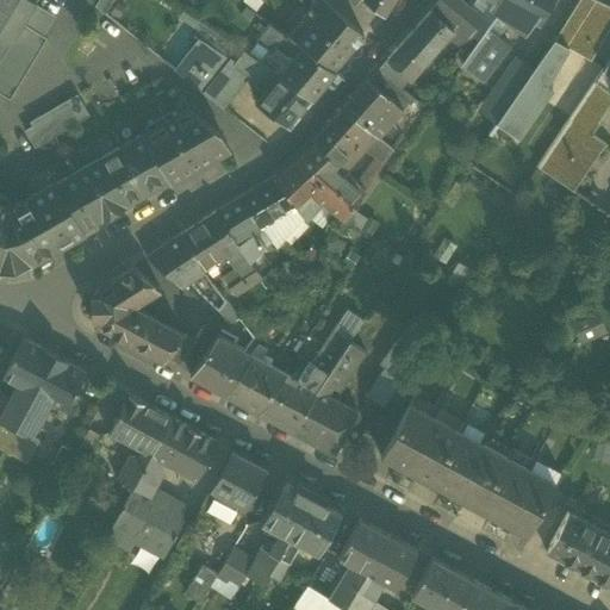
[(22,23),(35,1),(32,0),(0,0),(0,58),(7,48),(14,35),(22,23)]
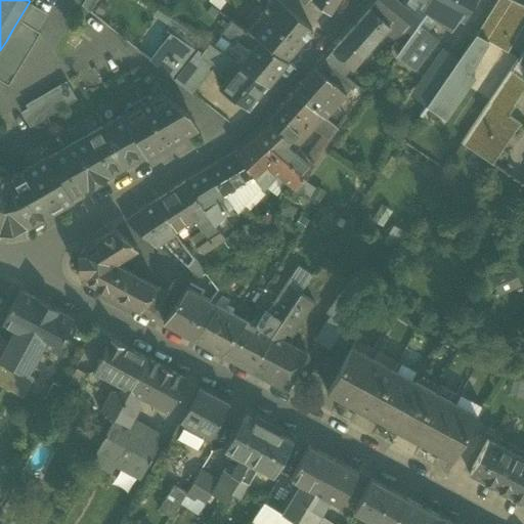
[(311,30),(277,0),(271,0),(246,31),(286,60),(311,30)]
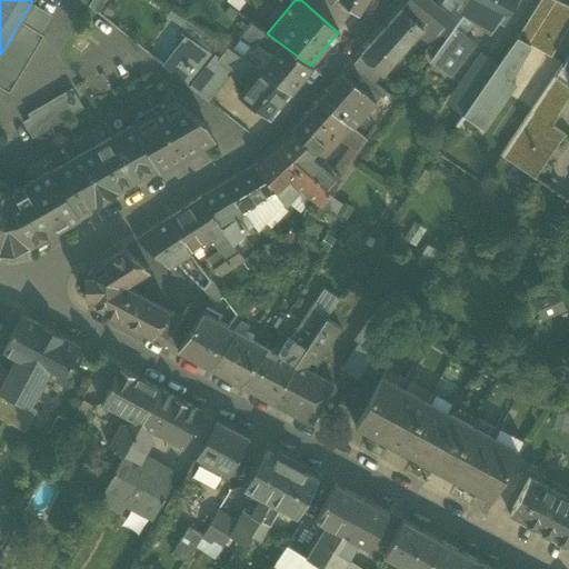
[(365,0),(338,0),(357,13),(365,0)]
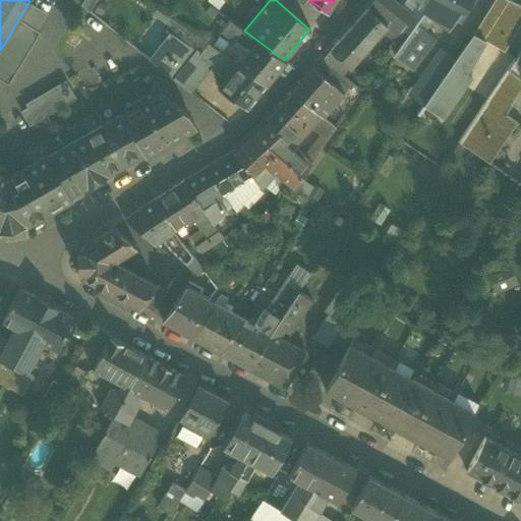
[(413,16),(392,0),(373,0),(329,51),(349,68),(382,32),(395,42),(413,16)]
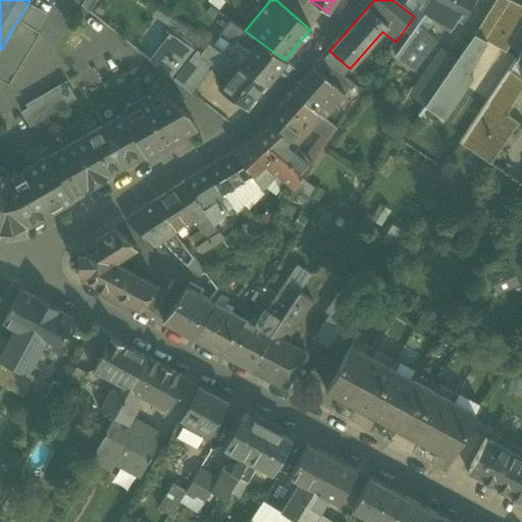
[(461,20),(470,0),(423,0),(418,7),(424,12),(415,24),(425,32),(435,19),(449,30),(456,17),(461,20)]
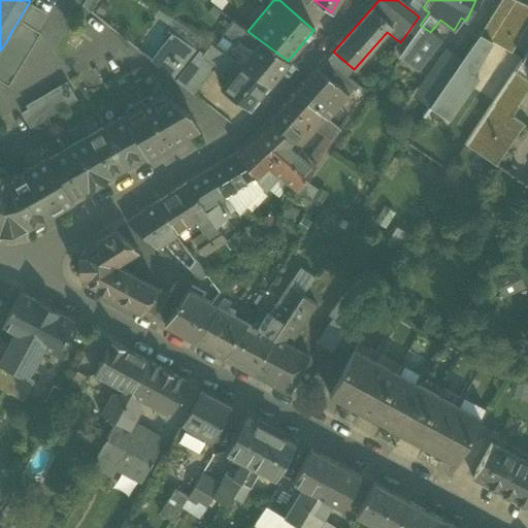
[(509,55),(527,22),(527,6),(514,0),(500,0),(477,36),(491,43),(509,55)]
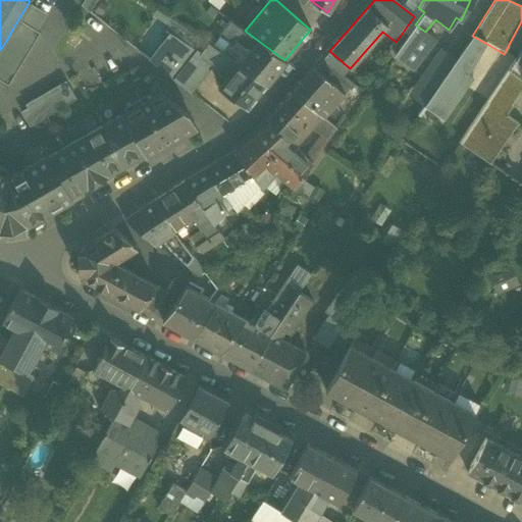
[(30,1),(18,19),(40,33),(51,13),(30,1)]
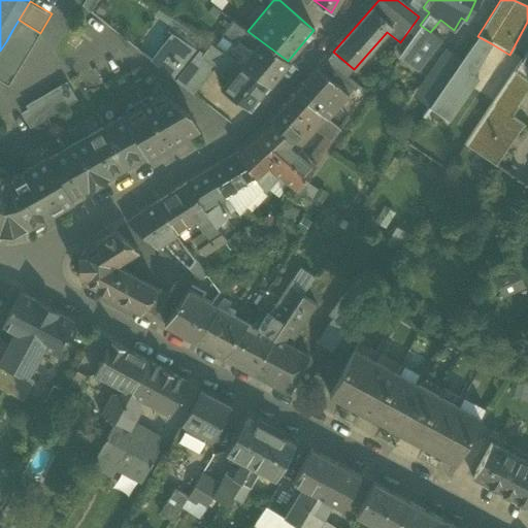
[(40,33),(19,20),(12,30),(34,43),(40,33)]
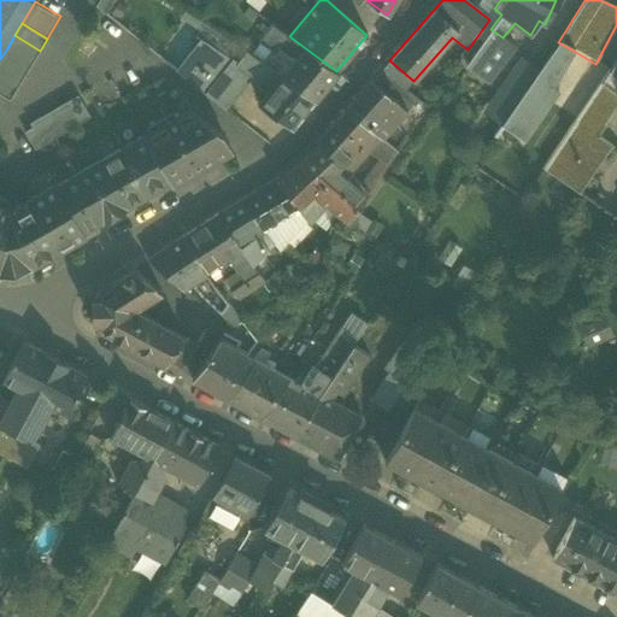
[(281,76),(313,99),(315,100),(339,72),(336,71),(289,36),(272,24),(259,42),(275,53),(278,47),(291,57),(297,57),(281,76)]
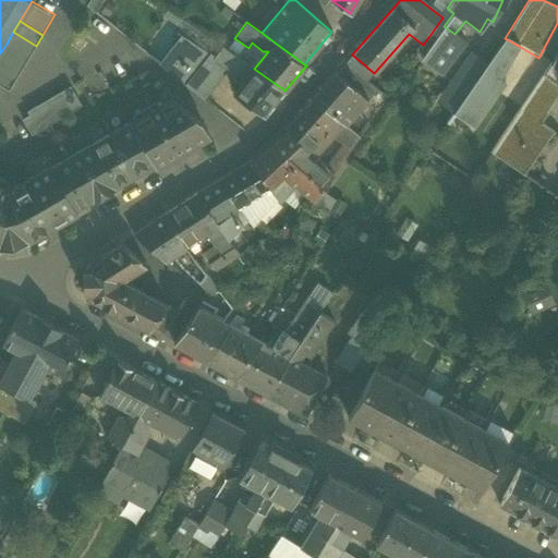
[(466,43),(455,34),(444,26),(420,59),(443,75),(466,43)]
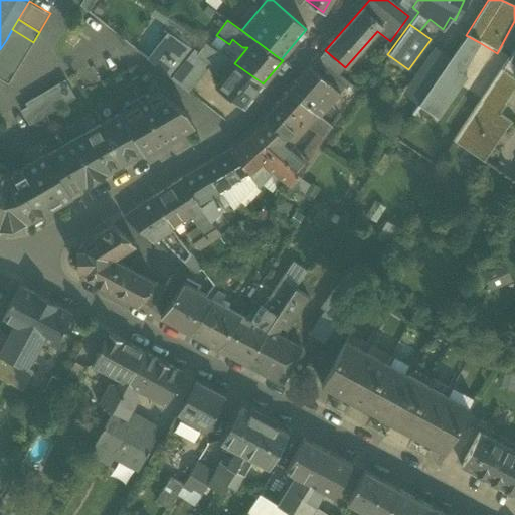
[(33,42),(12,29),(6,40),(26,52),(33,42)]
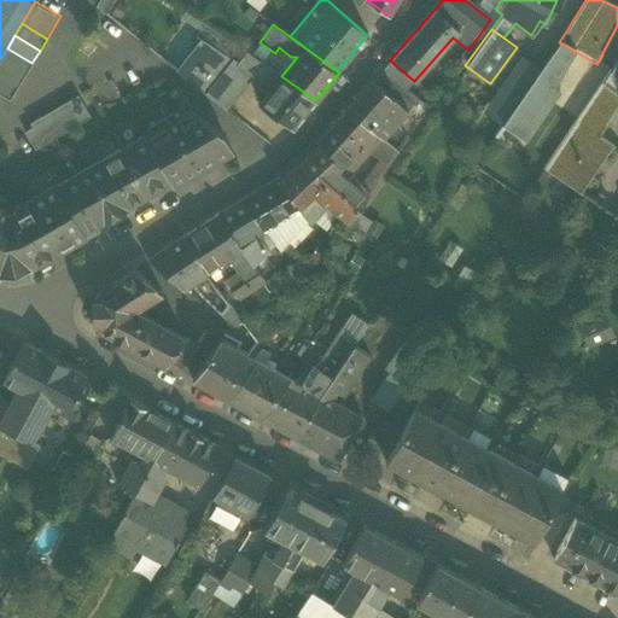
[(559,42),(542,66),(502,123),(525,140),(551,104),(546,99),(575,51),(559,42)]
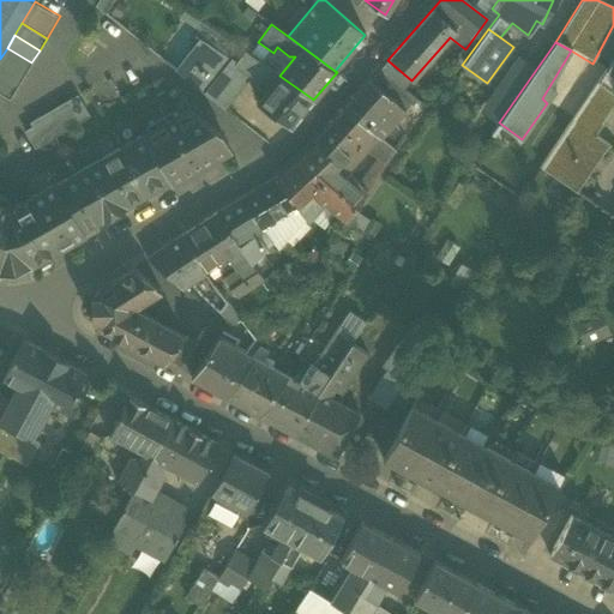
[(31,62),(7,48),(0,59),(0,60),(24,74),(31,62)]
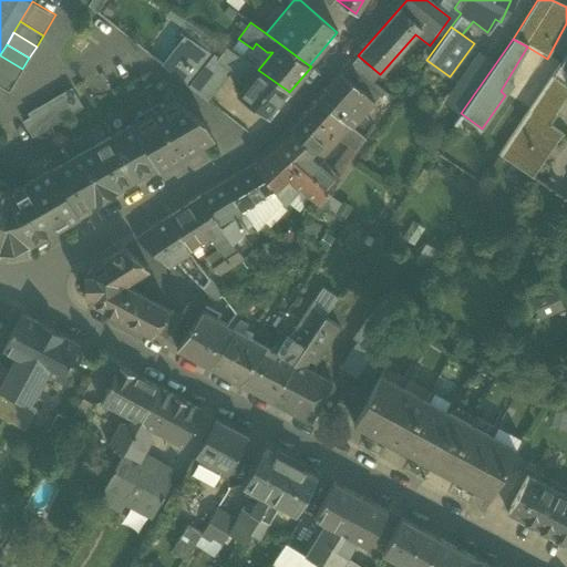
[(253,76),(237,95),(268,116),(288,91),(258,70),(226,48),(217,58),(245,78),(248,73),(253,76)]
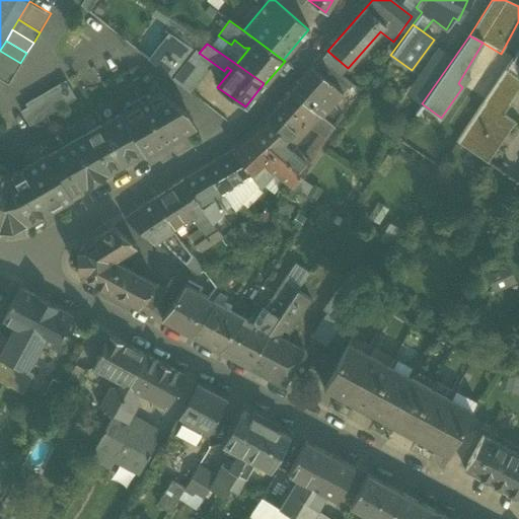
[(455,56),(438,48),(417,75),(420,77),(400,103),(415,115),(422,103),(455,56)]
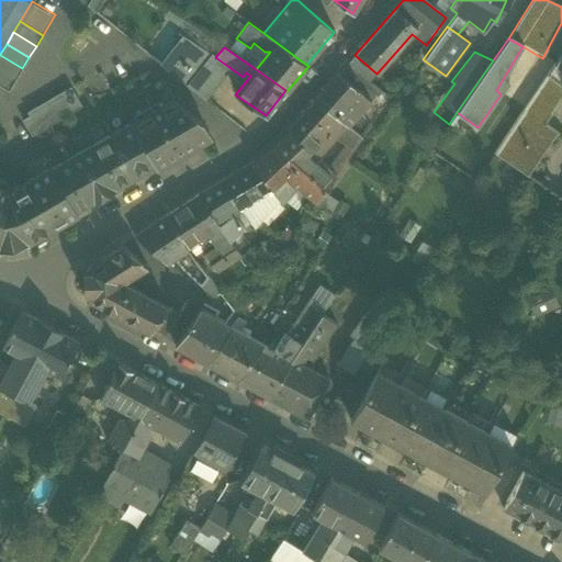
[(22,68),(0,55),(0,70),(15,80),(22,68)]
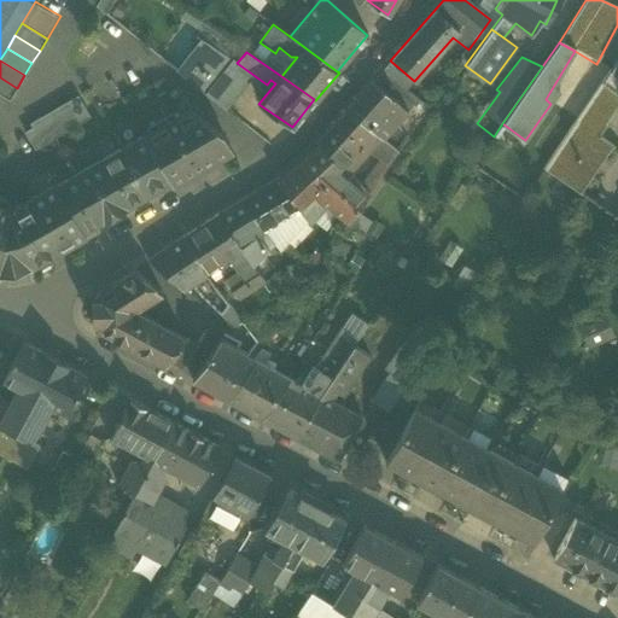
[(380,71),(406,89),(414,81),(390,60),(380,71)]
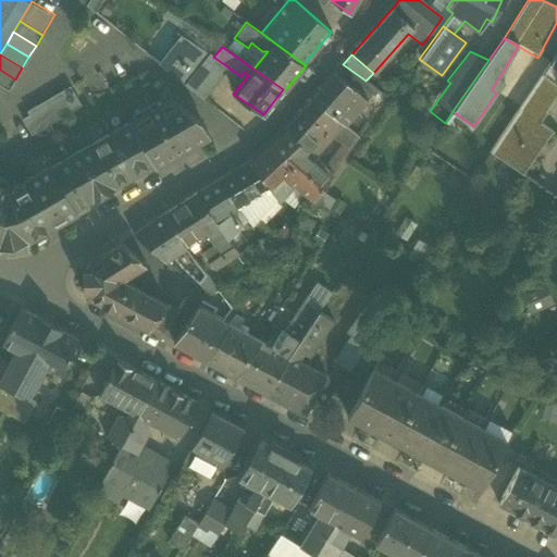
[(545,111),(556,93),(556,67),(549,63),(518,109),(540,123),(547,112),(545,111)]
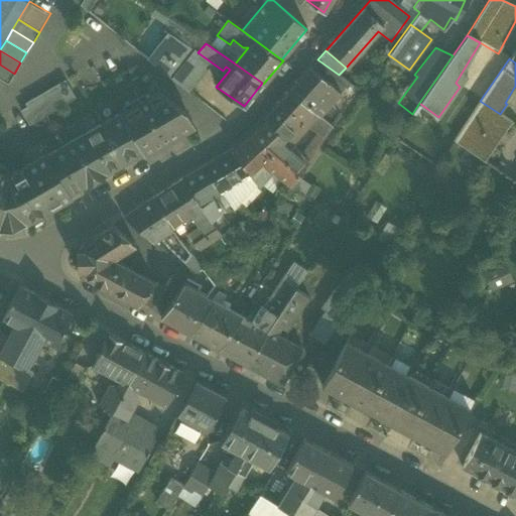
[(311,69),(340,93),(348,83),(339,75),(317,59),(311,69)]
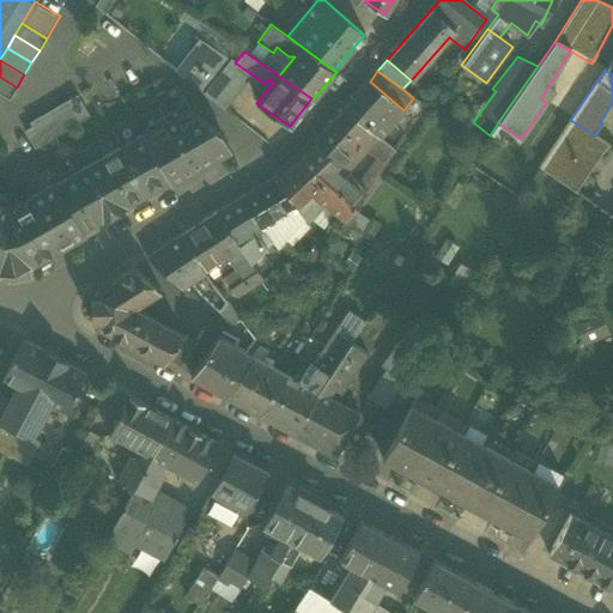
[(17,87),(0,77),(0,93),(10,99),(17,87)]
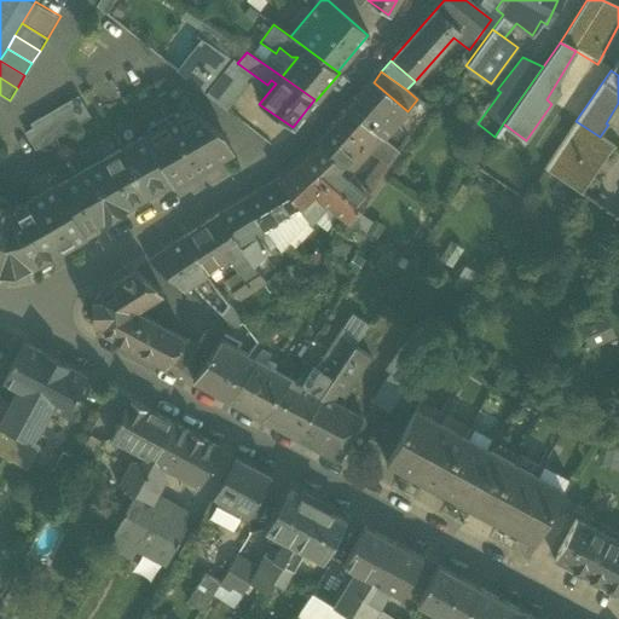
[(348,109),(383,139),(399,151),(408,138),(394,127),(409,111),(408,111),(374,82),(372,81),(348,109)]
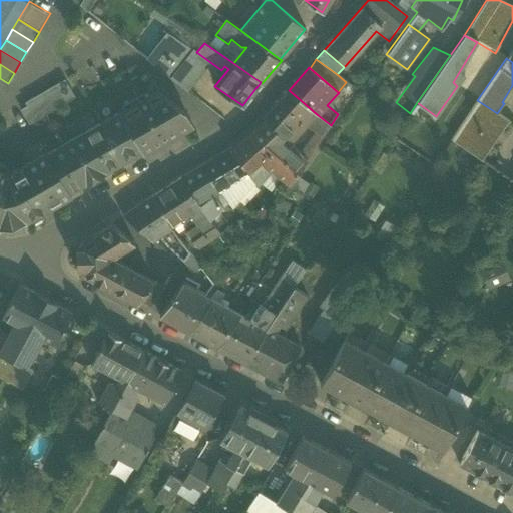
[(64,79),(55,85),(65,103),(75,97),(64,79)]
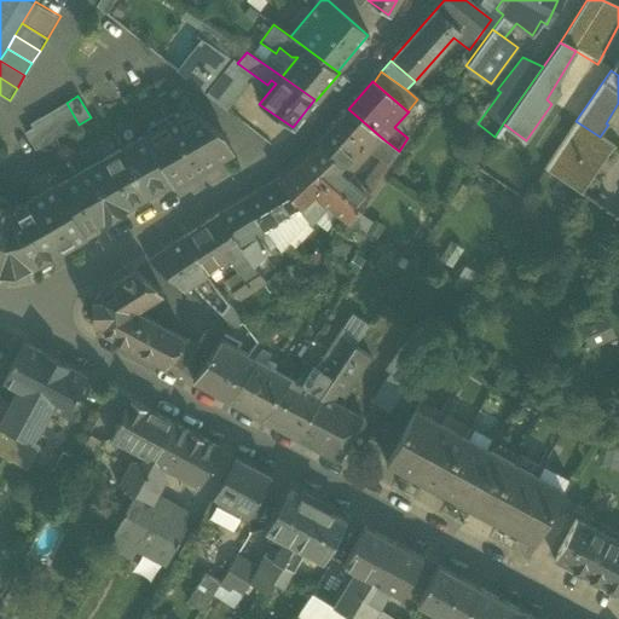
[(32,128),(24,132),(34,150),(79,125),(67,103),(29,123),(32,128)]
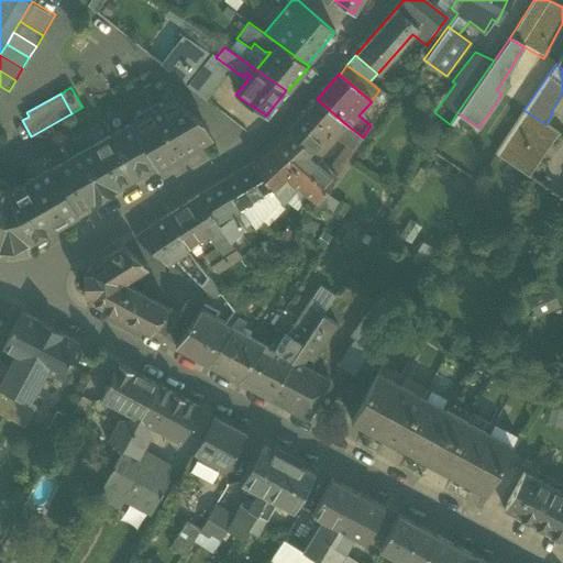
[(173,99),(131,123),(155,165),(157,169),(211,139),(201,122),(173,99)]
